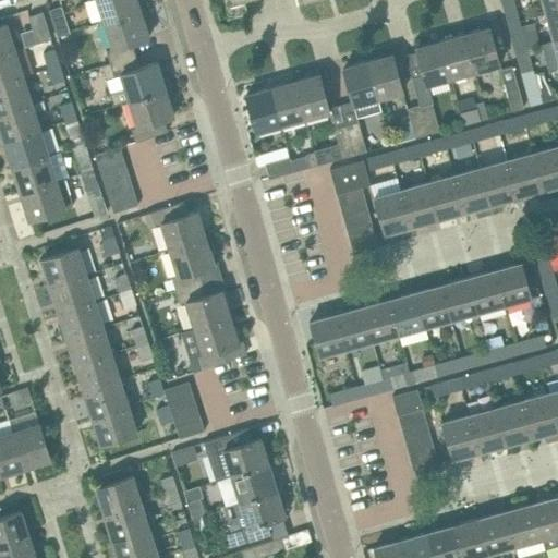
[(141,9),(137,0),(96,0),(104,21),(141,9)]
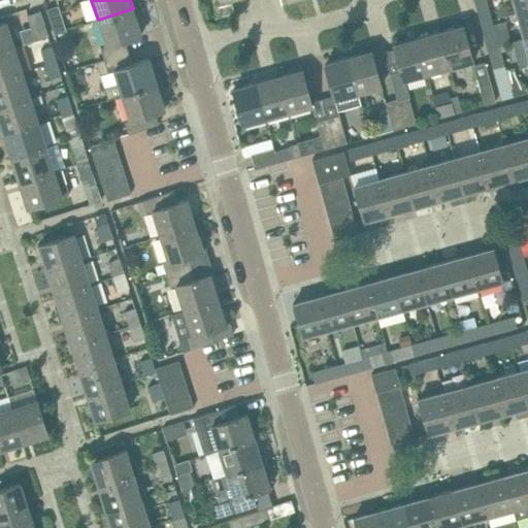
[(212,0),(215,6),(218,17),(234,11),(230,0),(212,0)]
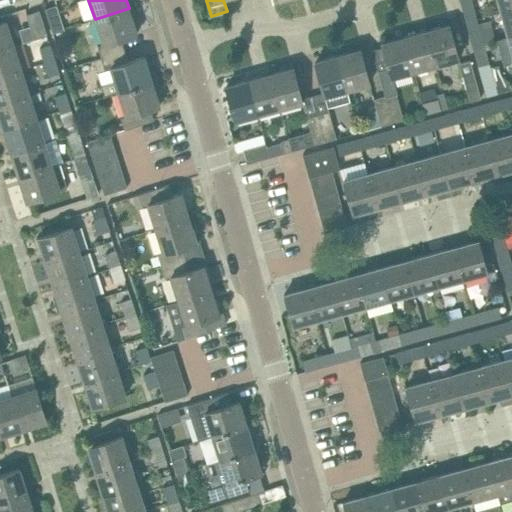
[(476,18),(471,0),(459,0),(464,17),(466,21),(476,18)]
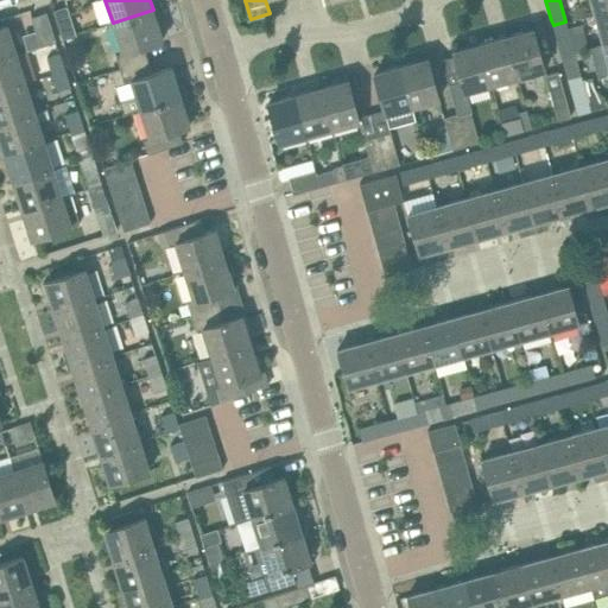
[(607,10),(607,0),(591,0),(595,13),(607,10)]
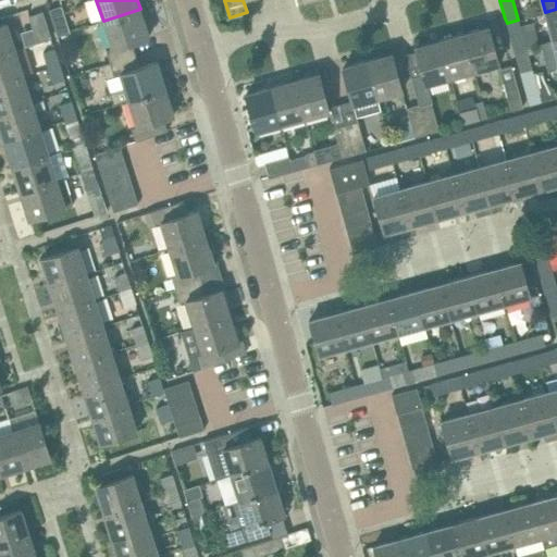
[(57,36),(70,32),(61,5),(49,9),(57,36)]
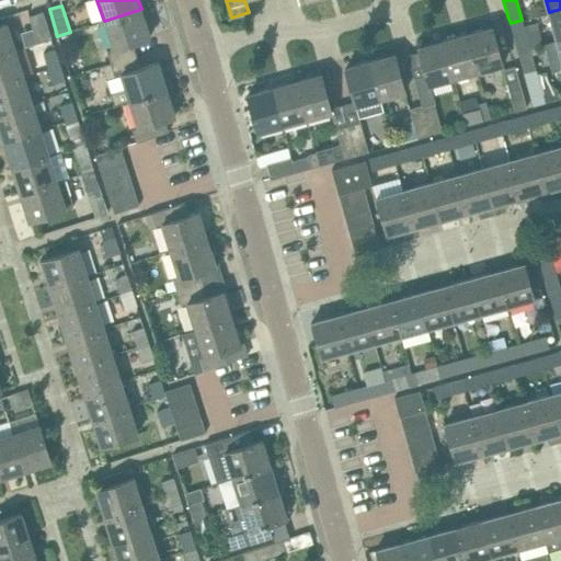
[(141,9),(104,21),(113,47),(106,49),(111,63),(136,54),(133,42),(150,36),(141,9)]
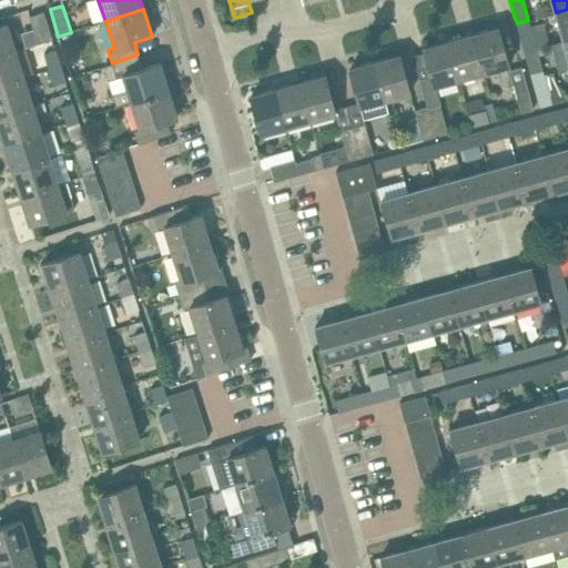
[(567,9),(556,12),(564,40),(567,39),(567,9)]
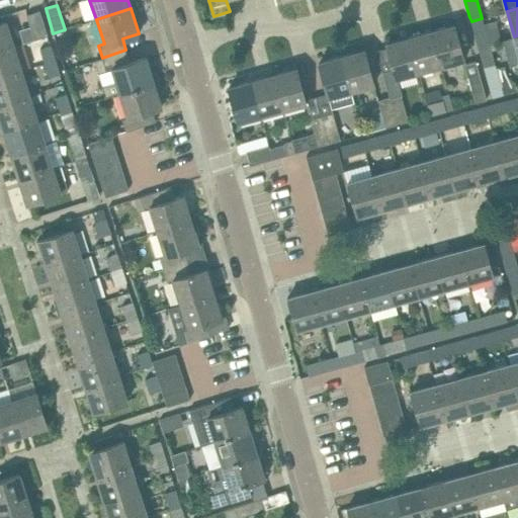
[(34,38),(46,35),(37,10),(26,14),(34,38)]
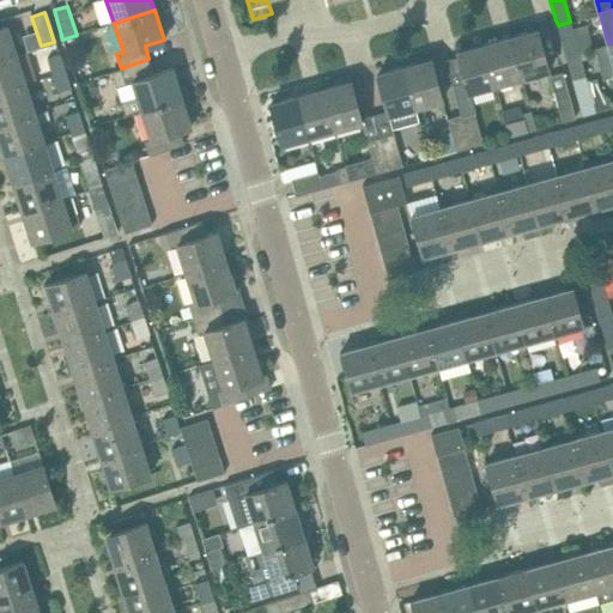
[(565,55),(578,52),(570,22),(558,25),(565,55)]
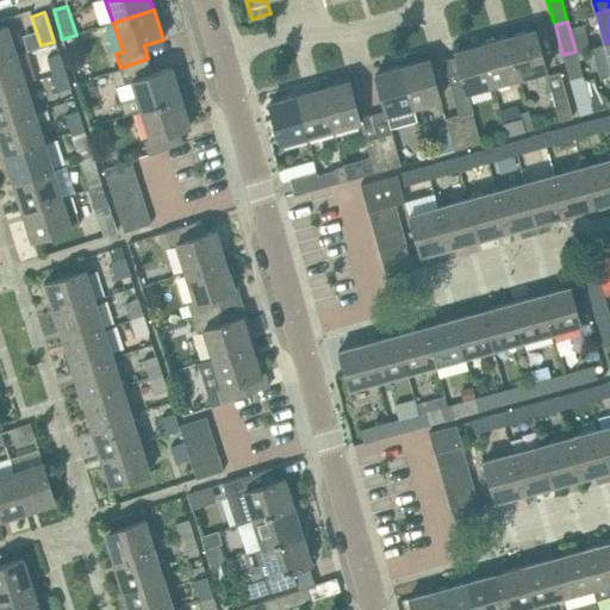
[(0,58),(17,54),(7,25),(0,26),(0,58)]
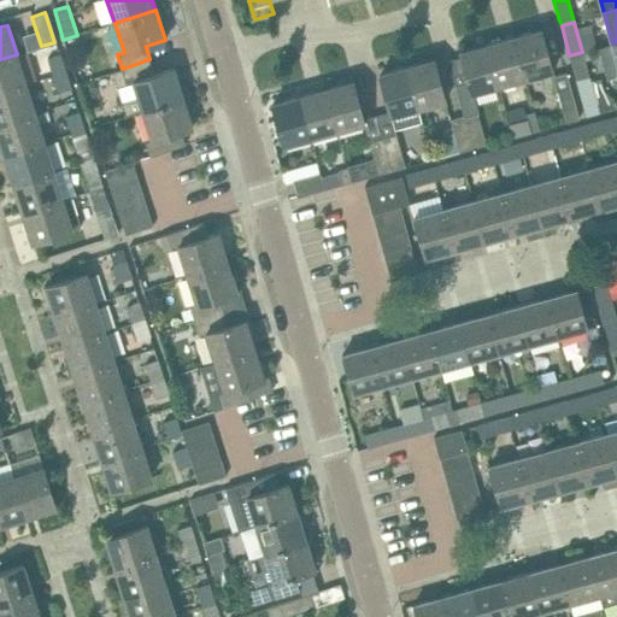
[(552,70),(541,29),(513,36),(526,78),(552,70)]
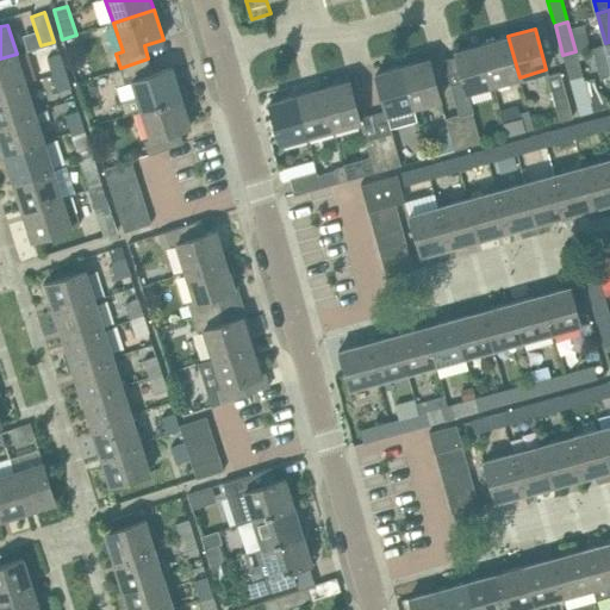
[(520,78),(508,36),(481,44),(493,85),(520,78)]
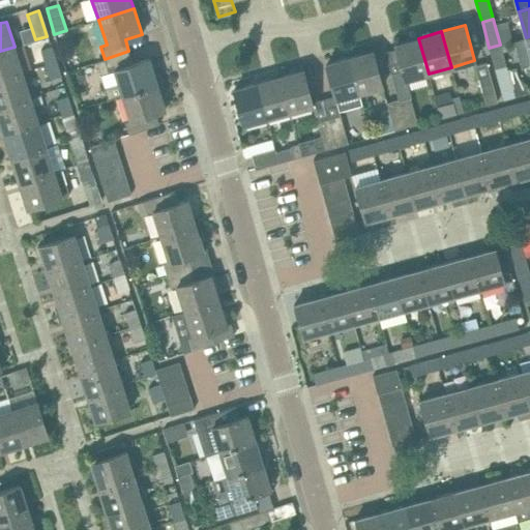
[(395,45),(396,50),(386,52),(399,98),(398,98),(406,126),(417,123),(410,95),(406,80),(429,74),(418,38),(395,45)]
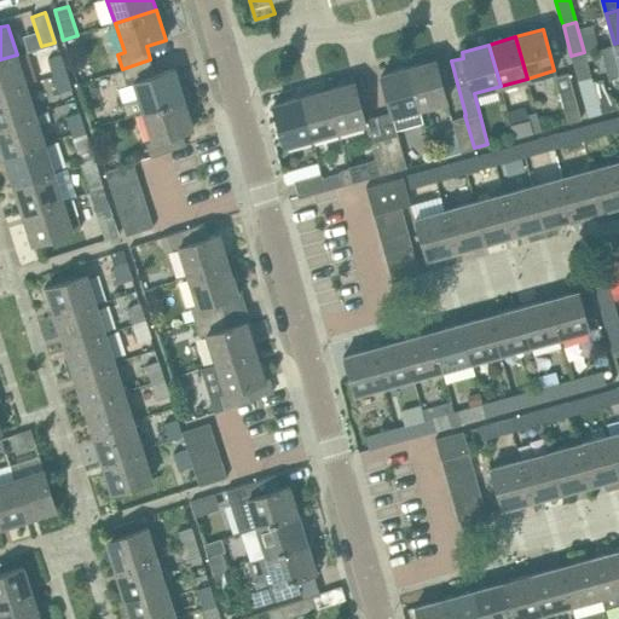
[(584,52),(571,56),(577,81),(591,76),(584,52)]
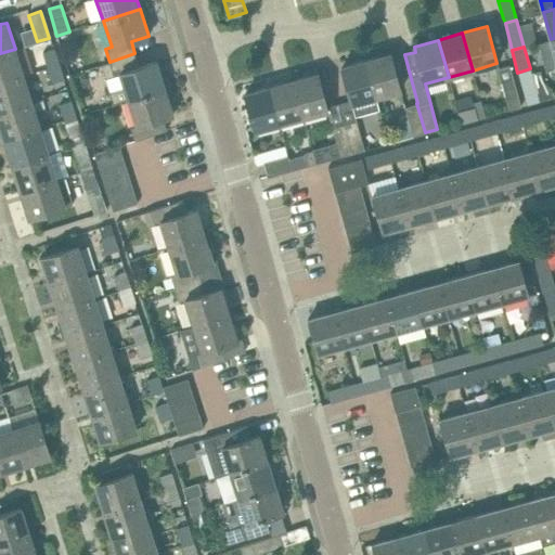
[(47,67),(59,64),(54,48),(41,51),(47,67)]
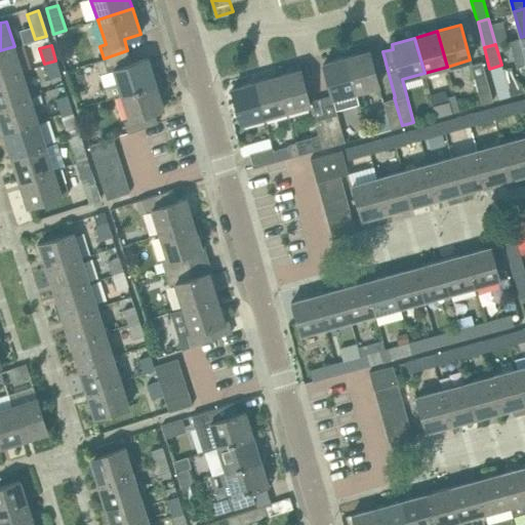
[(0,77),(22,71),(14,46),(0,50),(0,77)]
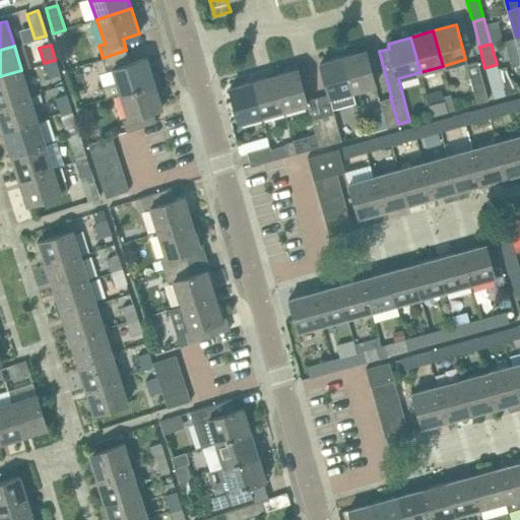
[(117,82),(102,87),(105,96),(120,91),(120,92),(154,81),(146,57),(130,62),(126,50),(103,58),(93,61),(98,73),(112,68),(117,82)]
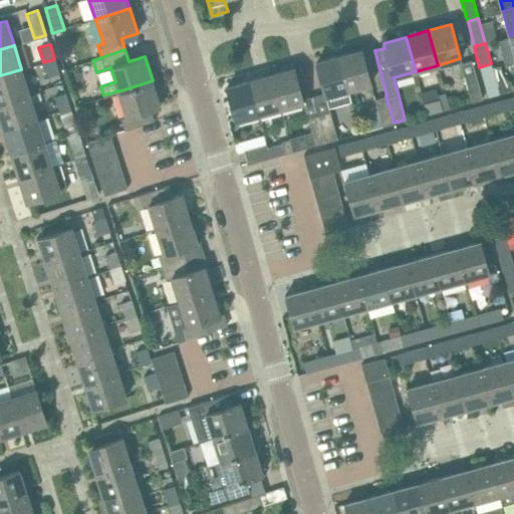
[(370,83),(361,49),(338,55),(348,89),(370,83)]
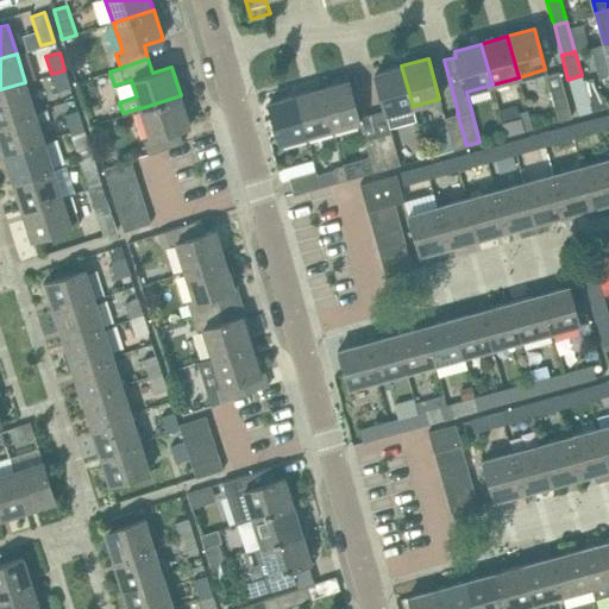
[(381,96),(384,110),(389,129),(416,120),(413,106),(401,66),(375,73),(376,79),(381,96)]
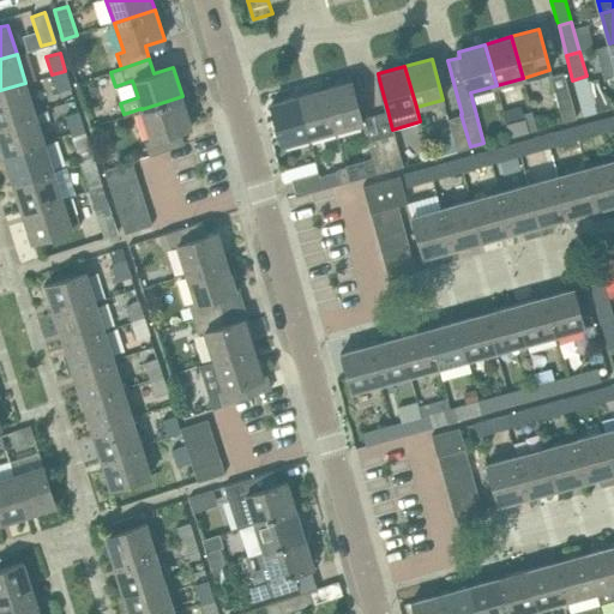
[(65,71),(52,74),(56,91),(70,88),(65,71)]
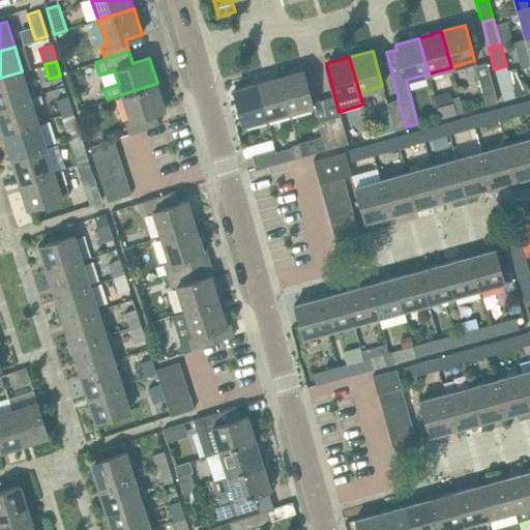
[(486,104),(498,100),(487,61),(475,64),(486,104)]
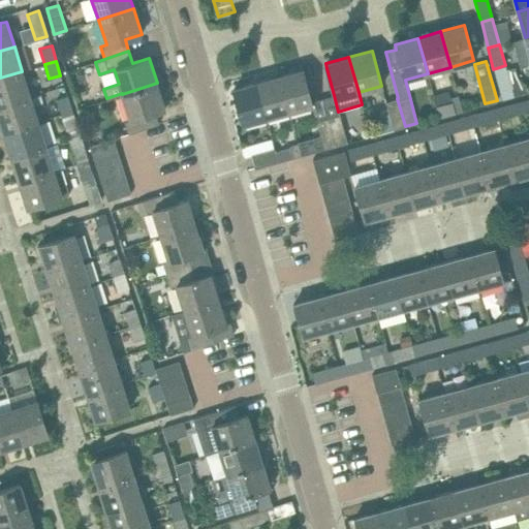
[(308,90),(303,69),(279,76),(281,81),(288,112),(312,105),(311,101),(308,90)]
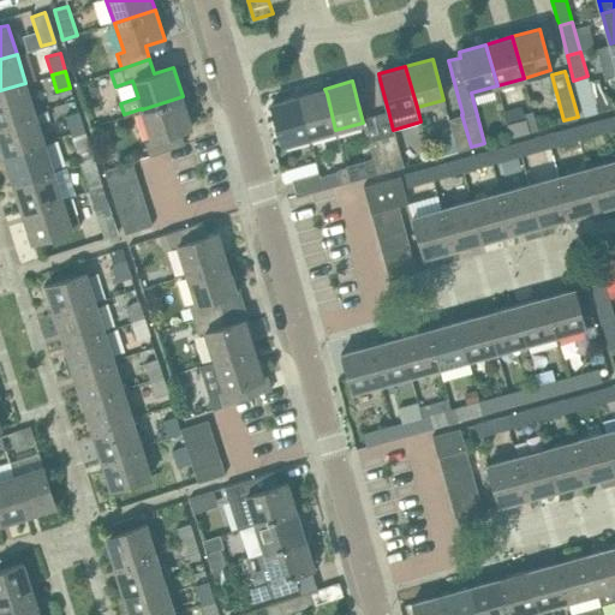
[(0,123),(35,112),(25,83),(0,90),(0,123)]
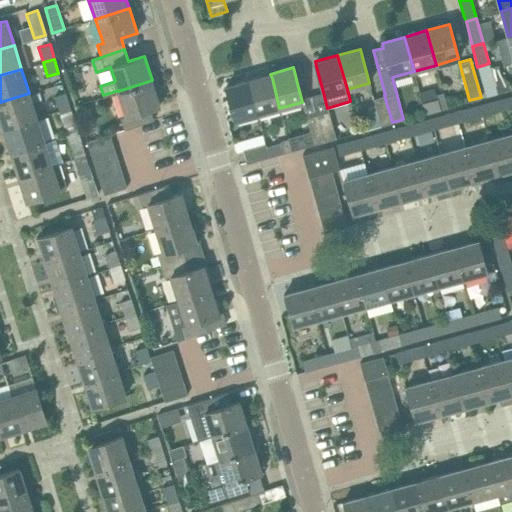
[(279,108),(270,74),(248,80),(258,114),(279,108)]
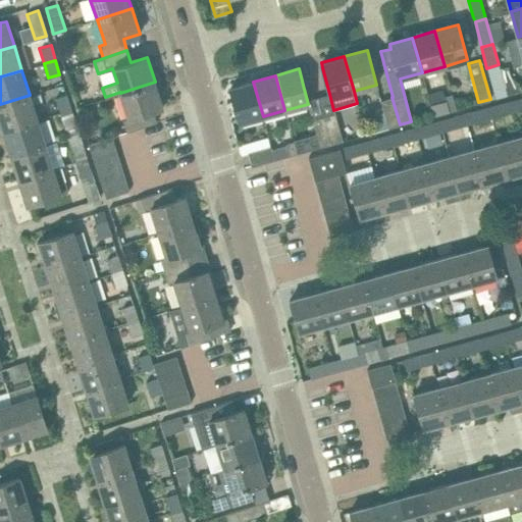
[(163,107),(155,82),(120,93),(128,118),(122,120),(126,132),(157,121),(153,110),(163,107)]
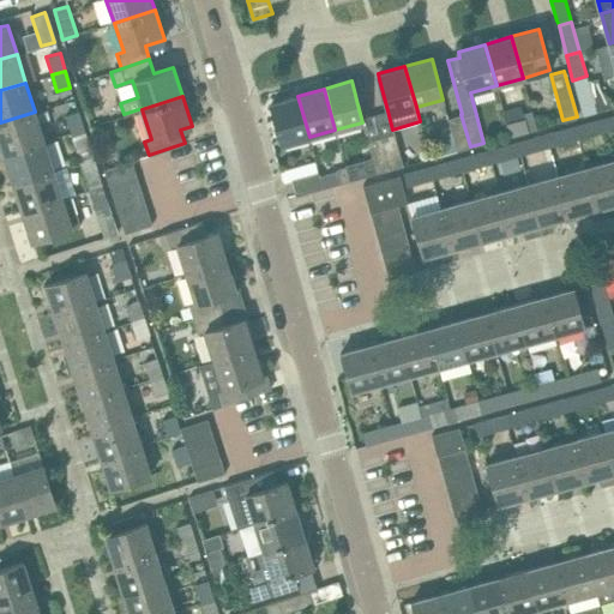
[(298,96),(271,103),(282,144),(309,137),(298,96)]
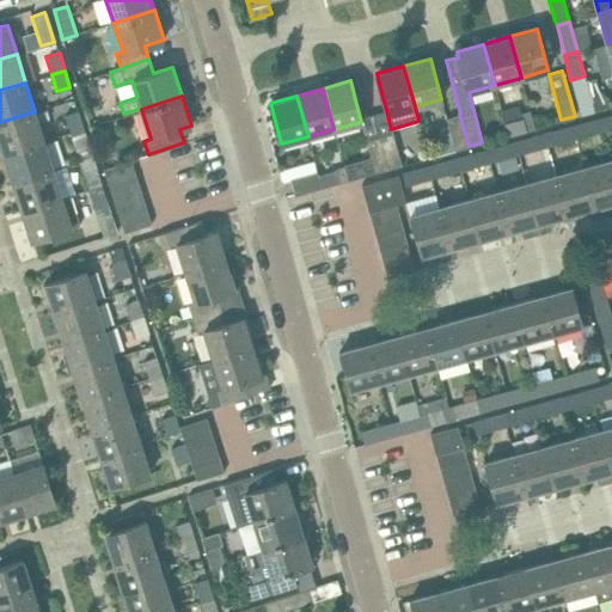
[(44,140),(35,111),(0,122),(0,141),(4,153),(44,140)]
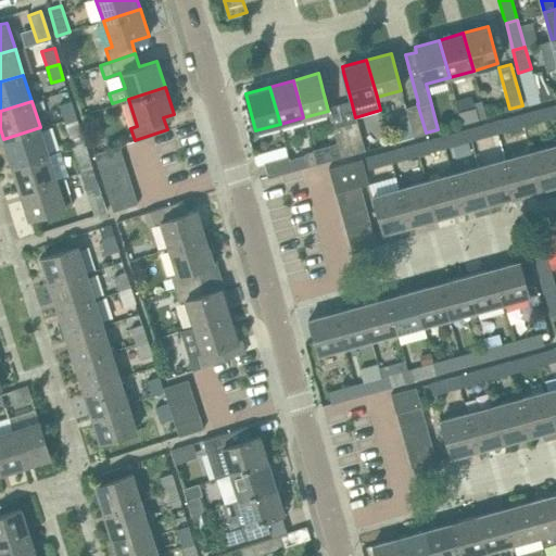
[(63,121),(75,116),(71,101),(59,104),(63,121)]
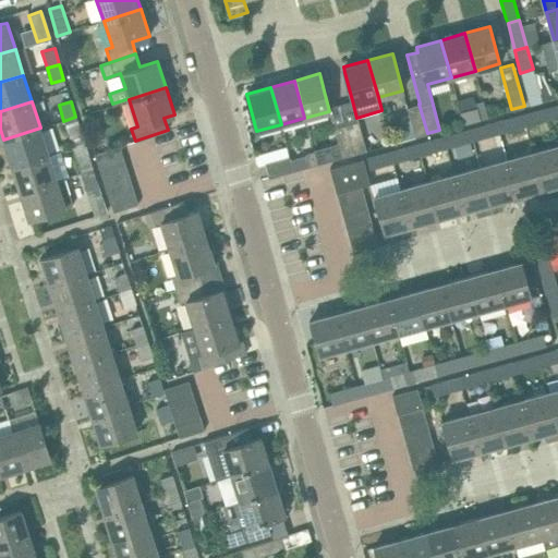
[(402,118),(403,131),(389,135),(391,143),(427,133),(419,104),(407,107),(409,116),(402,118)]
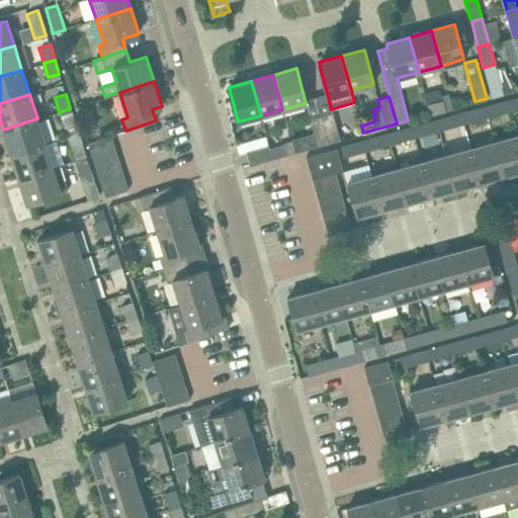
[(429,114),(445,110),(443,99),(427,103),(429,114)]
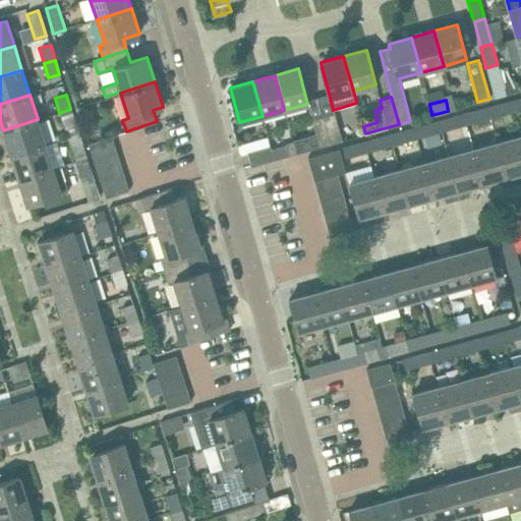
[(490,118),(516,111),(513,100),(487,106),(490,118)]
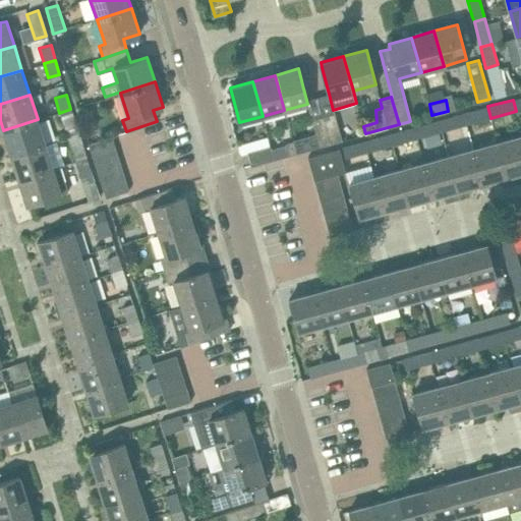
[(466,124),(490,118),(487,106),(463,113),(466,124)]
